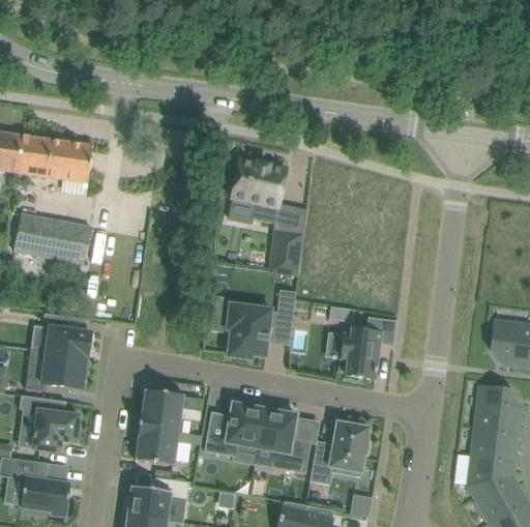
[(0,169),(19,172),(24,135),(0,130),(0,169)]
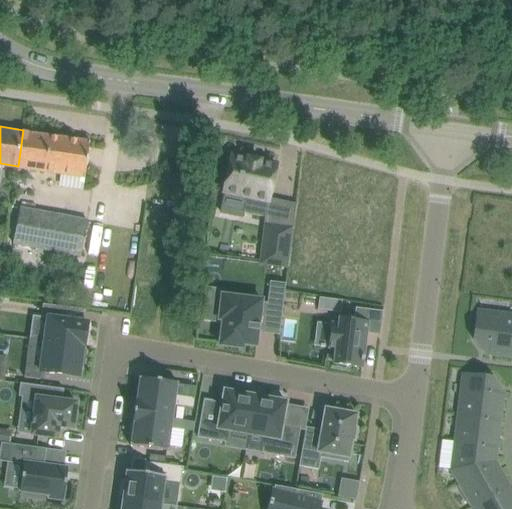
[(23,130),(18,166),(85,175),(90,139),(23,130)]
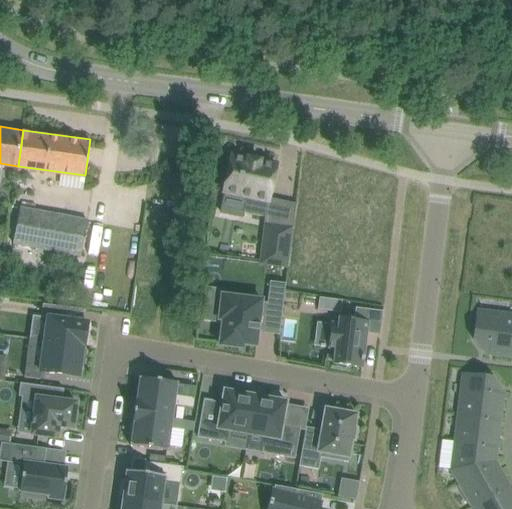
[(225,189),(220,210),(241,215),(242,210),(265,215),(270,195),(276,163),(260,160),(260,158),(248,155),(248,157),(231,153),(228,168),(225,167),(222,180),(225,181),(224,189),(225,189)]
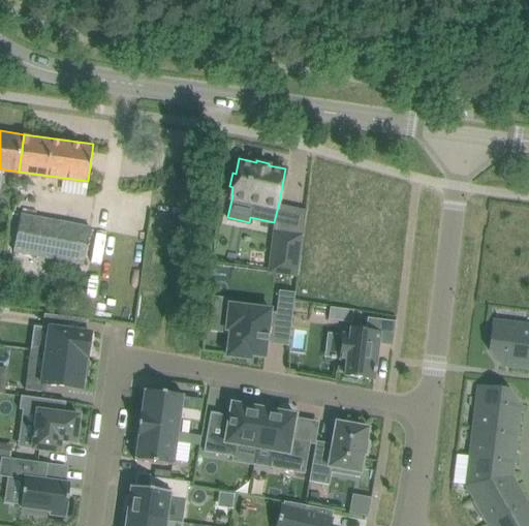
[(13,250),(84,264),(91,224),(21,211),(13,250)]
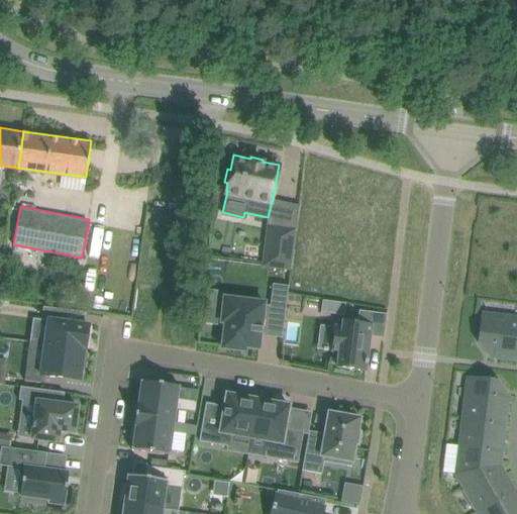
[(269,225),(263,266),(289,270),(296,230),(269,225)]
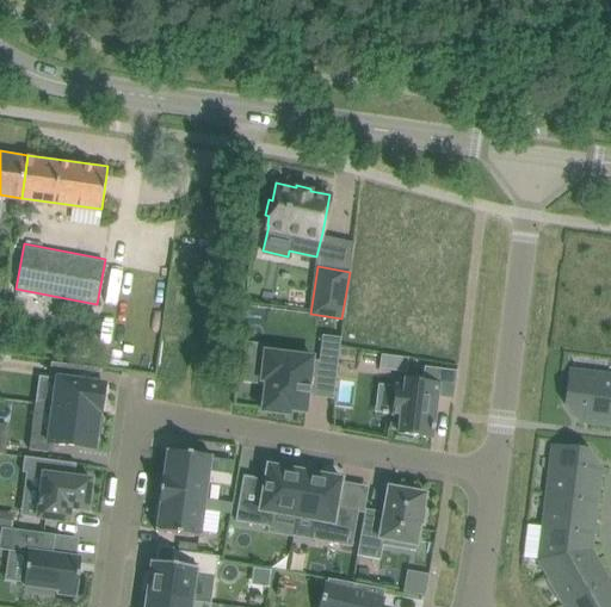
[(322,333),(319,366),(338,369),(341,335),(322,333)]
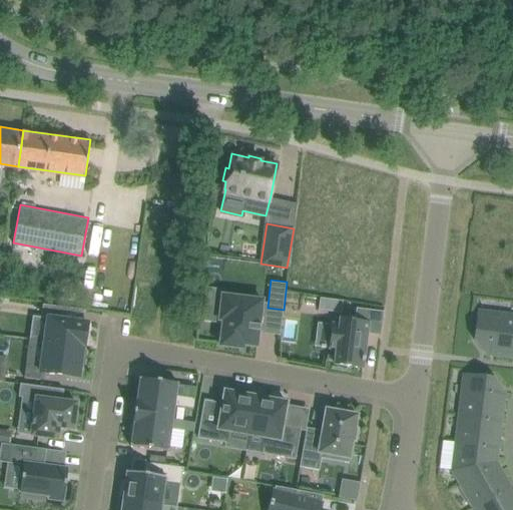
[(206,286),(202,320),(223,322),(220,344),(242,347),(243,343),(257,344),(263,299),(224,294),(225,288),(206,286)]
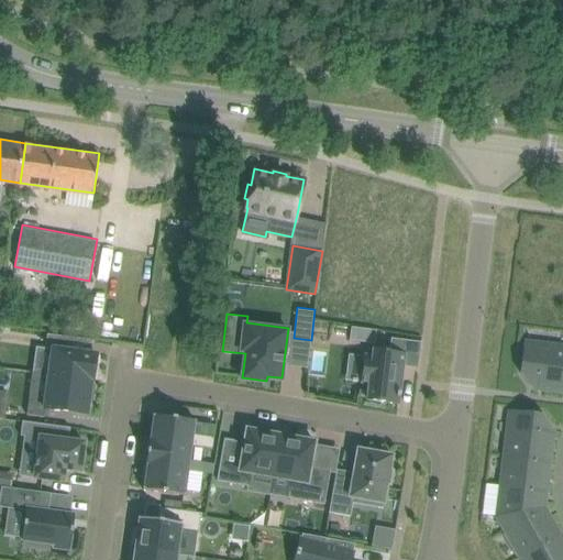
[(351,325),(350,338),(362,339),(364,326),(351,325)]
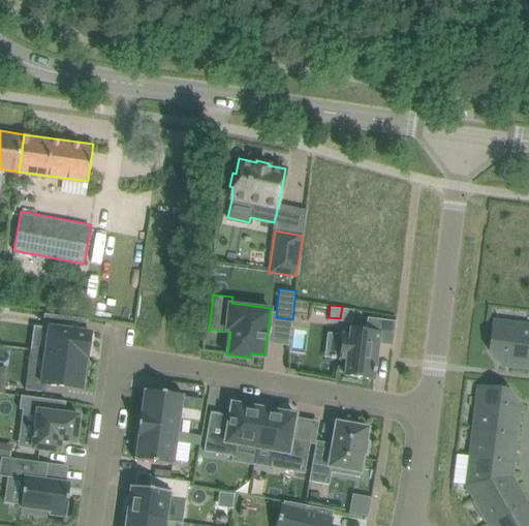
[(44,312),(43,326),(49,327),(45,349),(88,354),(91,331),(85,330),(87,317),(44,312)]
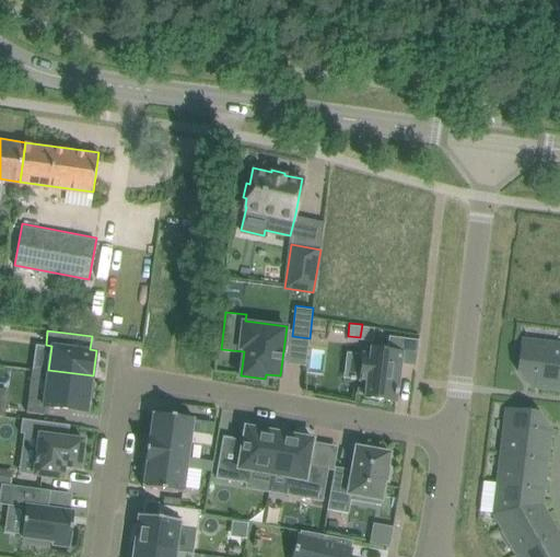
[(419,338),(389,334),(387,349),(372,347),(371,354),(363,352),(360,378),(368,379),(365,396),(396,399),(397,393),(398,393),(398,389),(397,389),(400,362),(416,364),(419,338)]
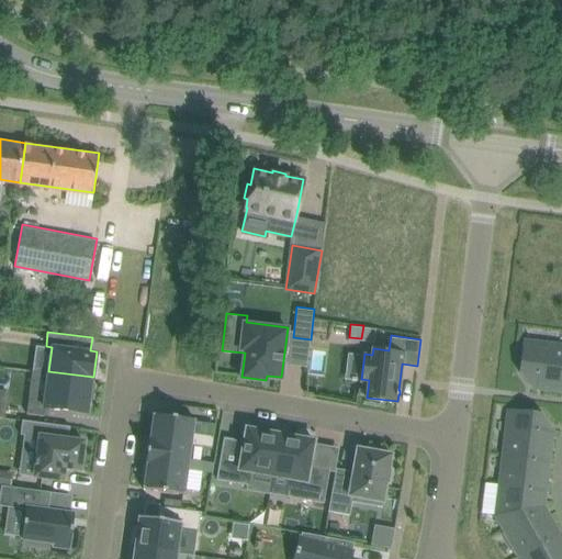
[(537,349),(538,342),(526,339),(525,347),(537,349)]
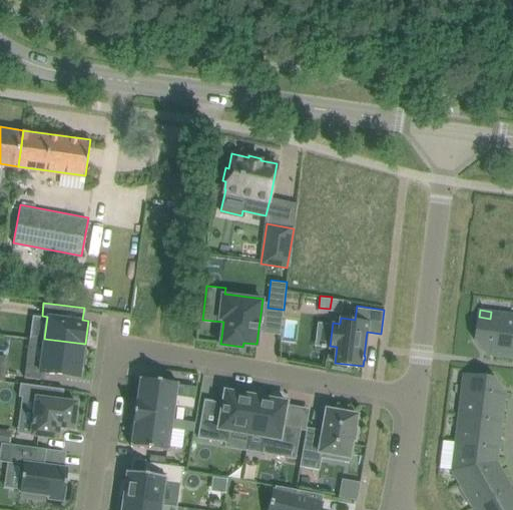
[(486,351),(512,354),(512,314),(491,312),(490,319),(489,325),(488,332),(486,350),(486,351)]
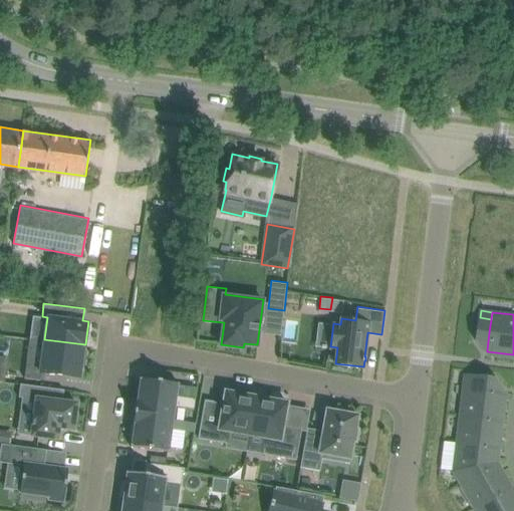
[(491,319),(480,317),(479,324),(490,325),(491,319)]
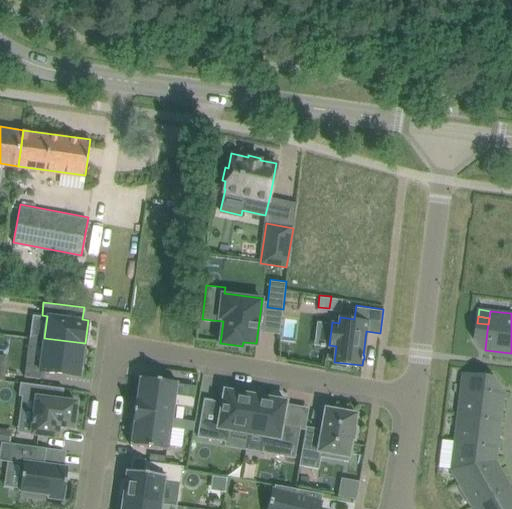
[(488,324),(477,323),(476,330),(487,331),(488,324)]
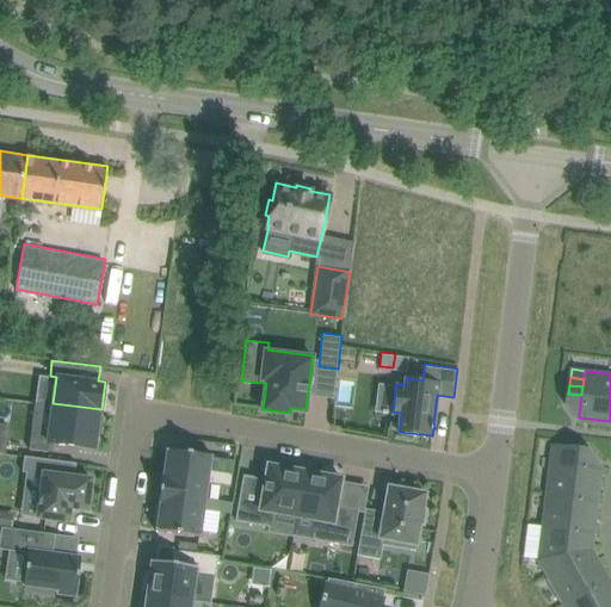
[(581,395),(568,394),(567,402),(579,416),(581,395)]
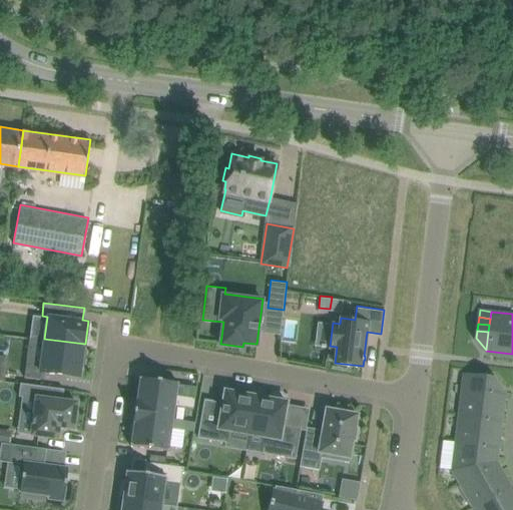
[(27,359),(24,376),(40,378),(41,370),(80,376),(81,362),(84,363),(86,349),(83,348),(84,345),(85,345),(85,344),(44,339),(41,361),(27,359)]
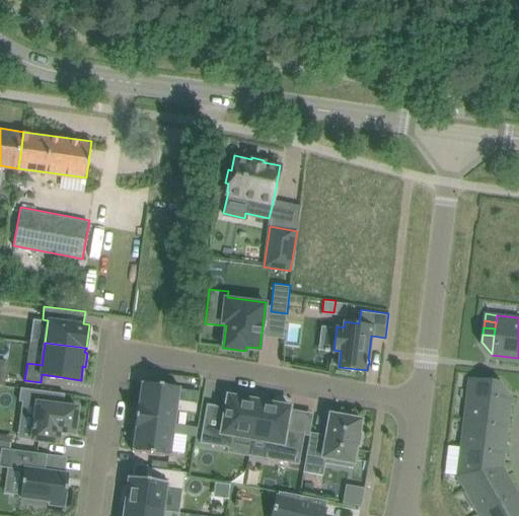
[(476,390),(477,379),(470,378),(469,389),(476,390)]
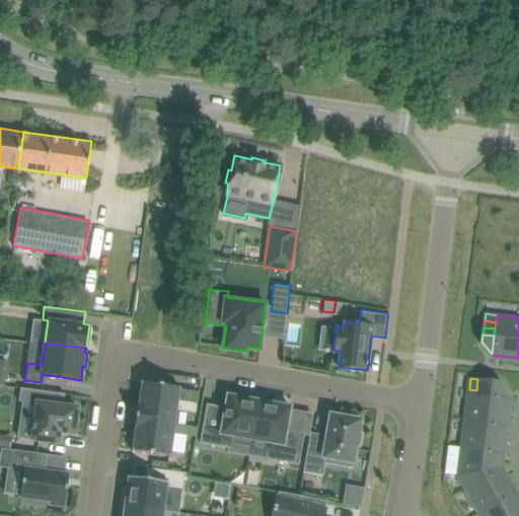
[(484,391),(485,380),(477,379),(476,390),(484,391)]
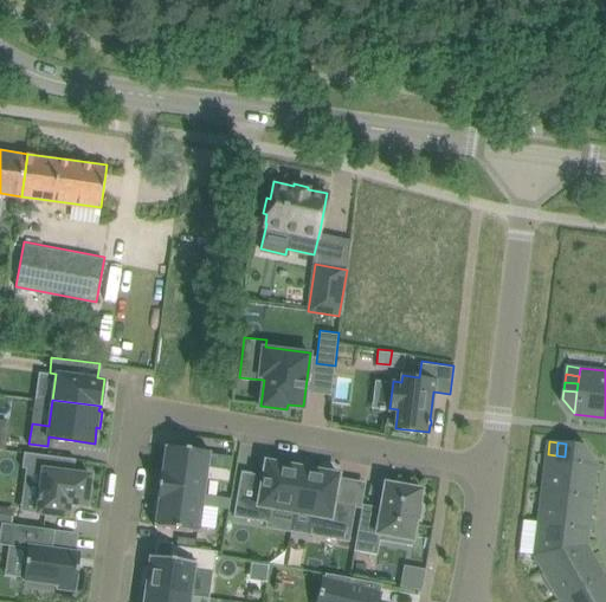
[(161,470),(161,471),(206,477),(229,480),(231,467),(208,465),(210,452),(211,452),(211,451),(165,444),(165,446),(166,446),(162,470),(161,470)]
